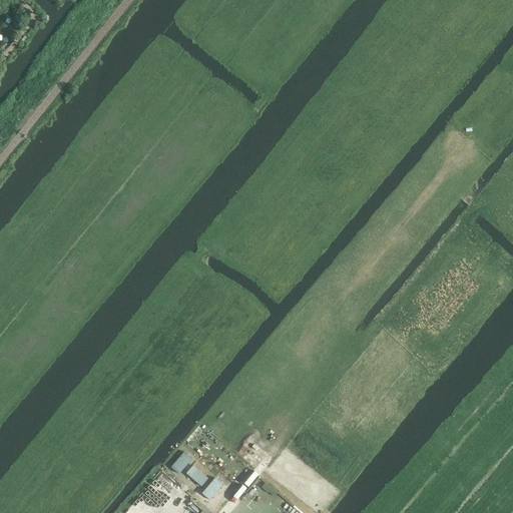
[(172,467),(179,474),(192,459),(185,452),(172,467)]
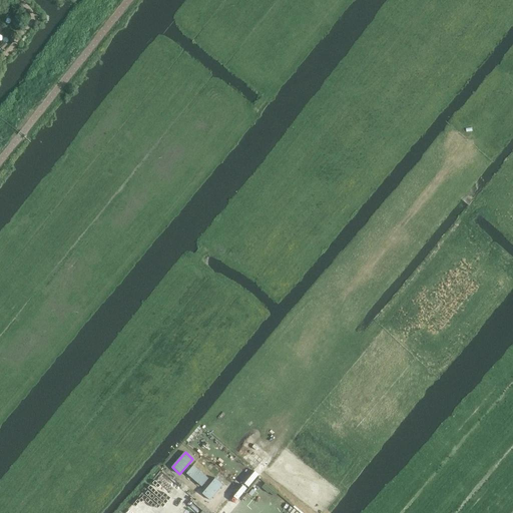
[(202,486),(208,479),(193,466),(186,473),(202,486)]
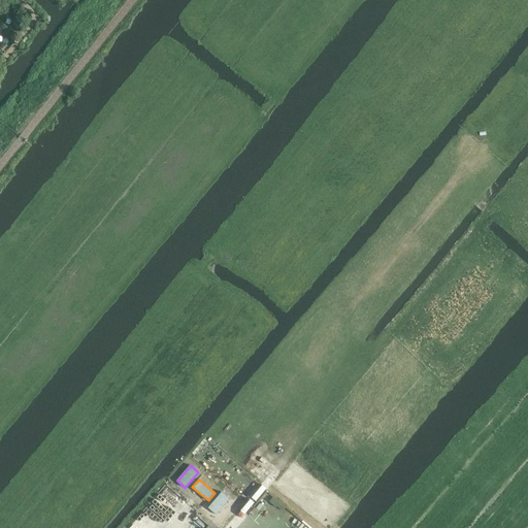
[(159,498),(163,501),(162,502),(168,506),(171,501),(180,507),(186,500),(166,487),(159,498)]
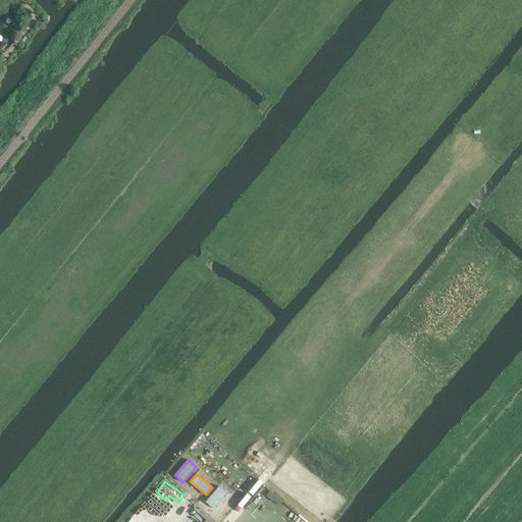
[(206,502),(214,509),(227,493),(219,486),(206,502)]
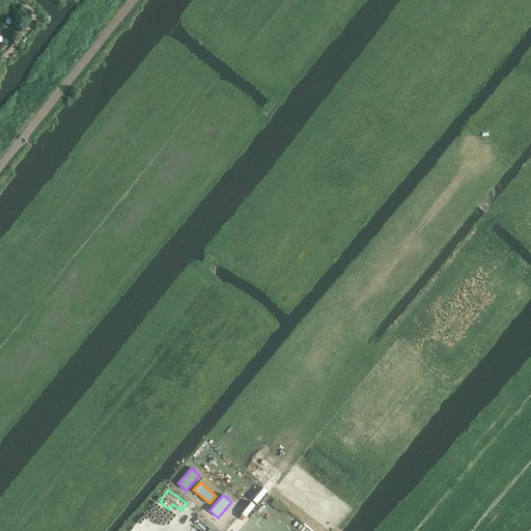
[(157,521),(156,516),(148,519),(149,523),(147,523),(148,528),(151,528),(151,530),(169,530),(168,523),(163,524),(162,520),(157,521)]
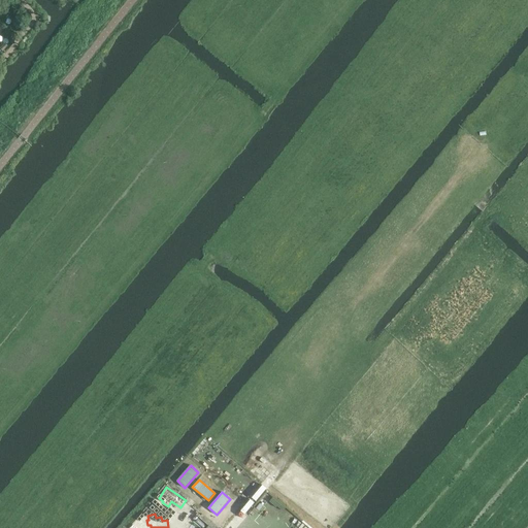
All buildings are outlined.
